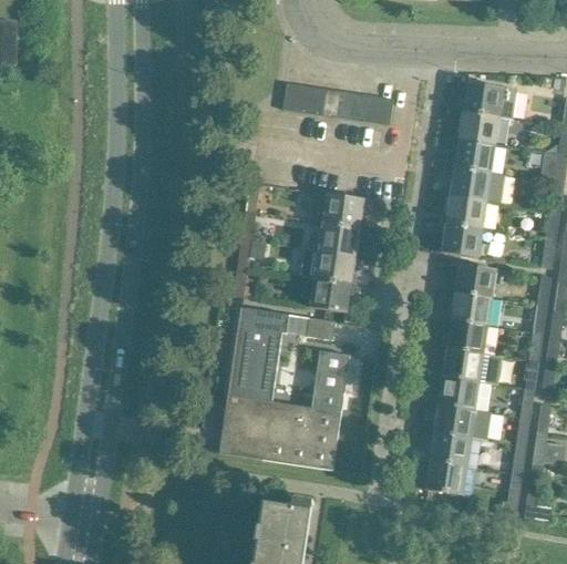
[(14,20),(0,19),(0,62),(14,63),(16,62),(17,22),(14,20)]
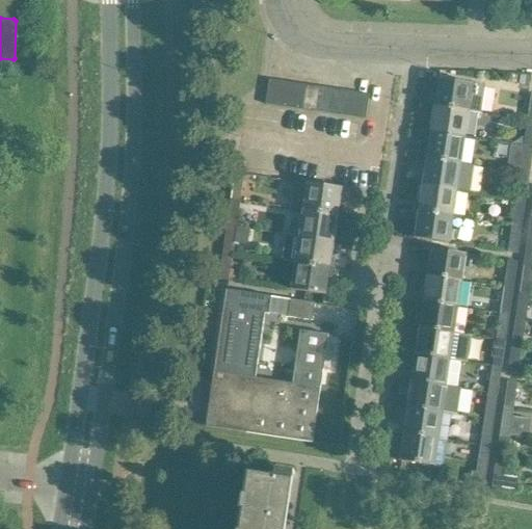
[(277,102),(281,77),(268,76),(264,100),(277,102)]
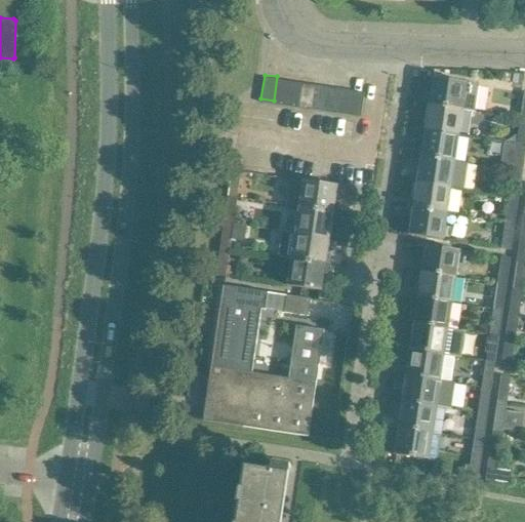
[(475,109),(479,81),(432,75),(430,91),(426,91),(425,101),(428,102),(462,107),(475,109)]
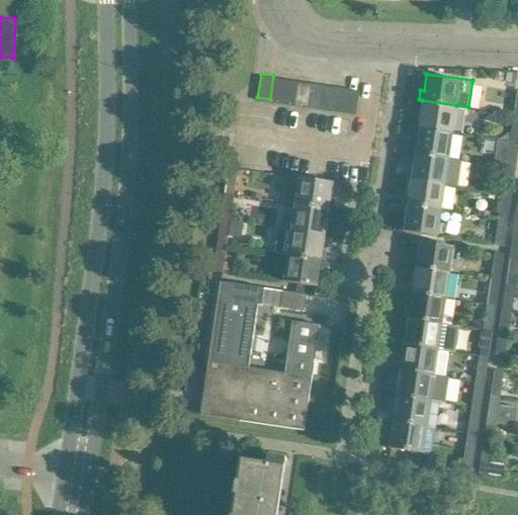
[(282,101),(285,77),(273,75),(270,99),(282,101)]
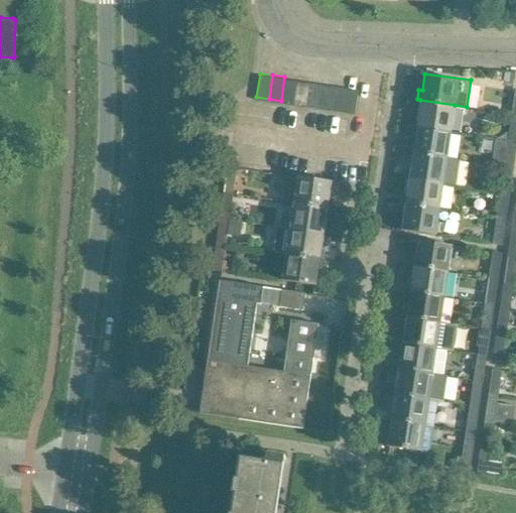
[(293,103),(296,79),(284,77),(281,101),(293,103)]
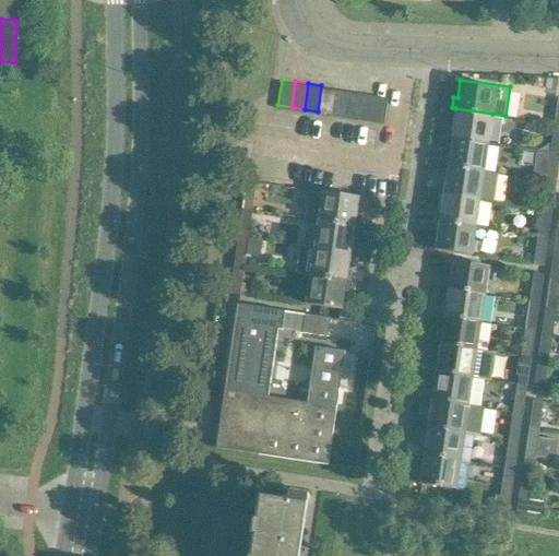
[(331,113),(334,87),(321,85),(318,111),(331,113)]
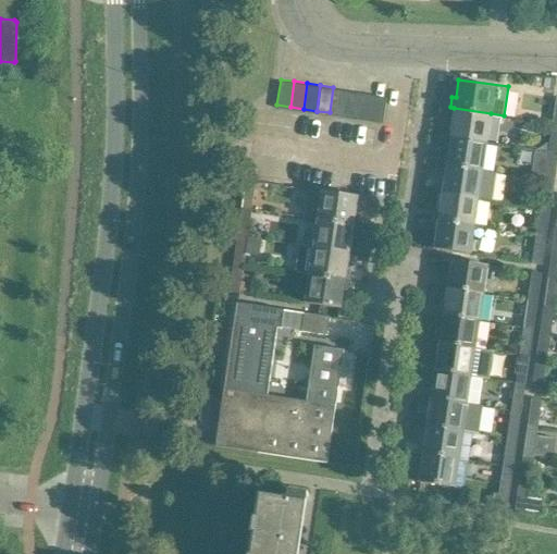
[(343,114),(346,89),(333,87),(330,112),(343,114)]
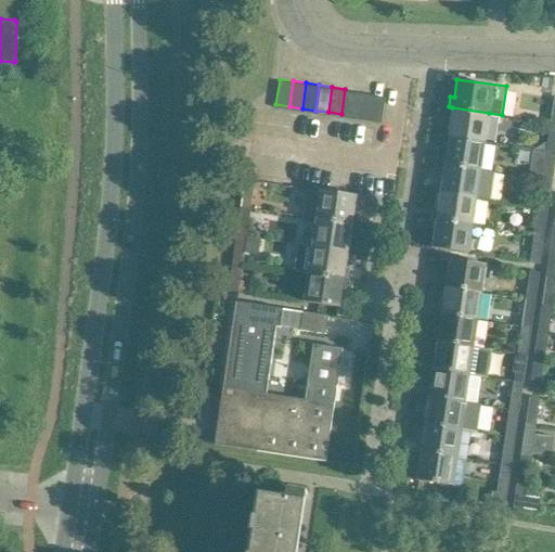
[(355,116),(358,91),(345,89),(341,114),(355,116)]
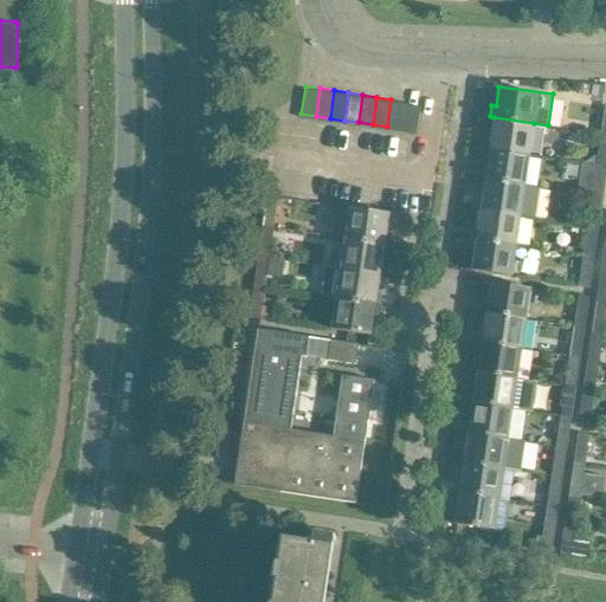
[(401,129),(405,101),(391,99),(387,127),(401,129)]
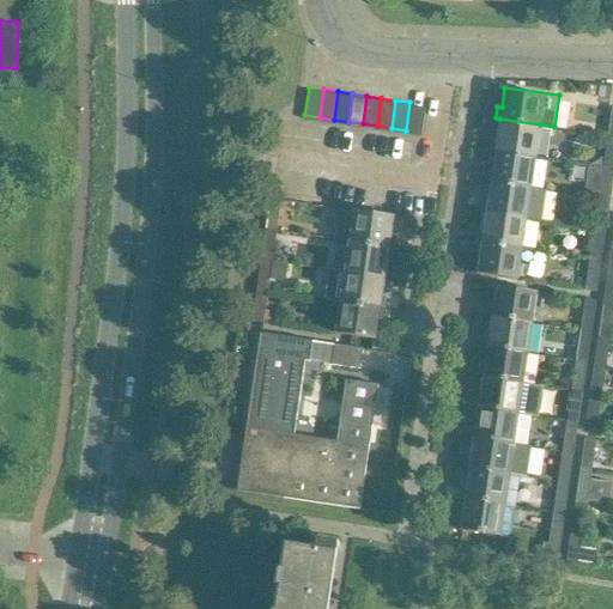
[(424,104),(423,104),(410,102),(406,131),(420,133),(424,104)]
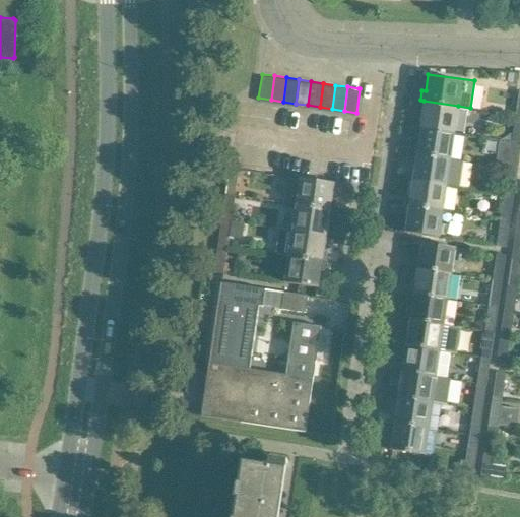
[(454,131),(458,106),(424,101),(419,126),(454,131)]
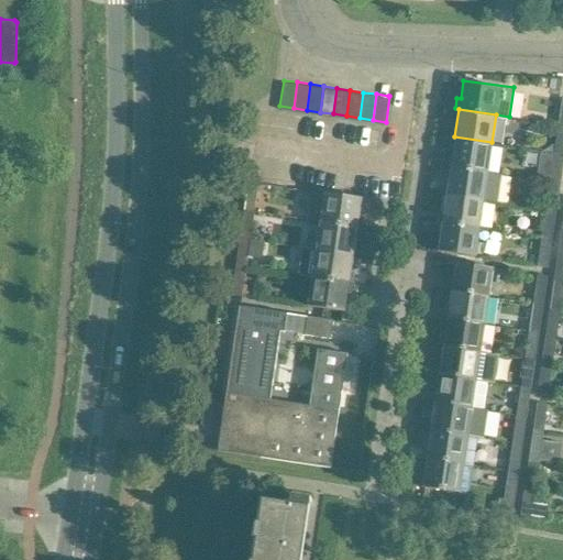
[(553,150),(552,152),(562,152),(562,132),(555,132),(553,150)]
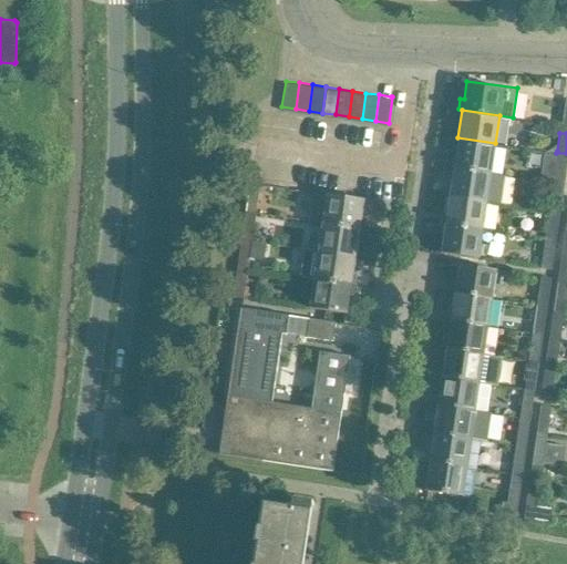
[(491,172),(491,171),(495,143),(457,137),(454,166),(491,172)]
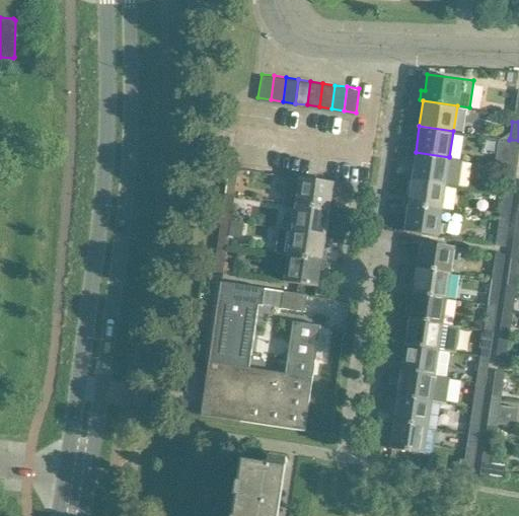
[(516,167),(518,145),(518,140),(509,140),(510,138),(498,137),(494,163),(506,164),(505,165),(516,167)]
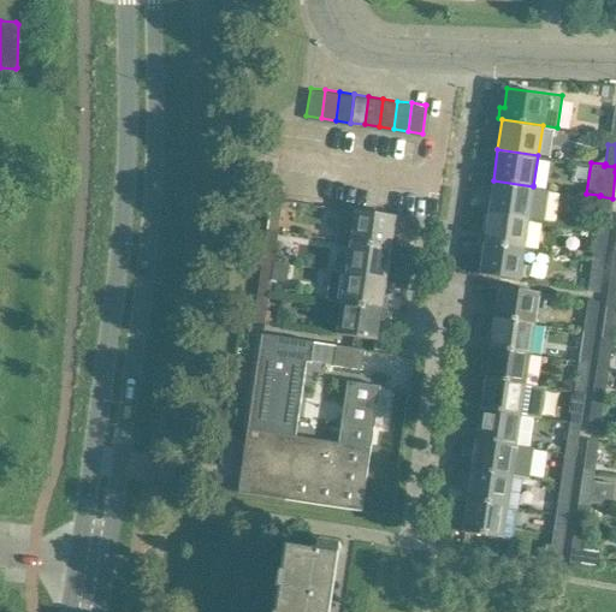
[(544,219),(549,189),(549,188),(533,185),(533,186),(493,180),(489,211),(528,217),(544,219)]
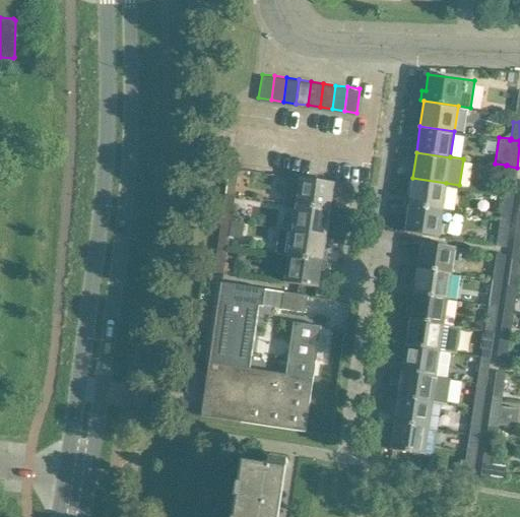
[(231,166),(228,184),(238,186),(240,168),(231,166)]
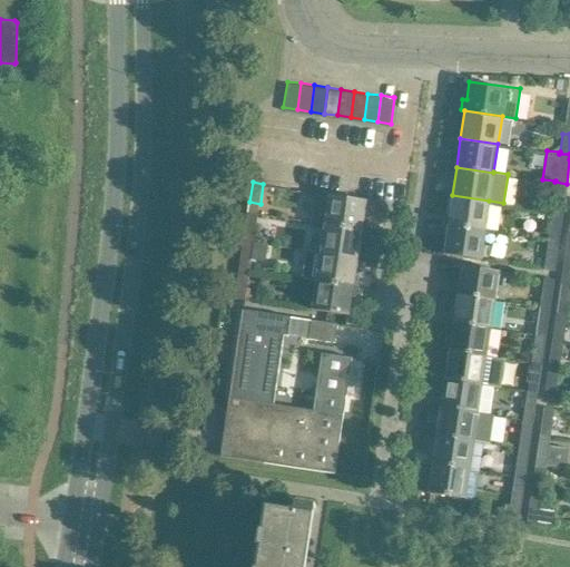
[(553,191),(551,211),(562,212),(564,196),(566,192),(553,191)]
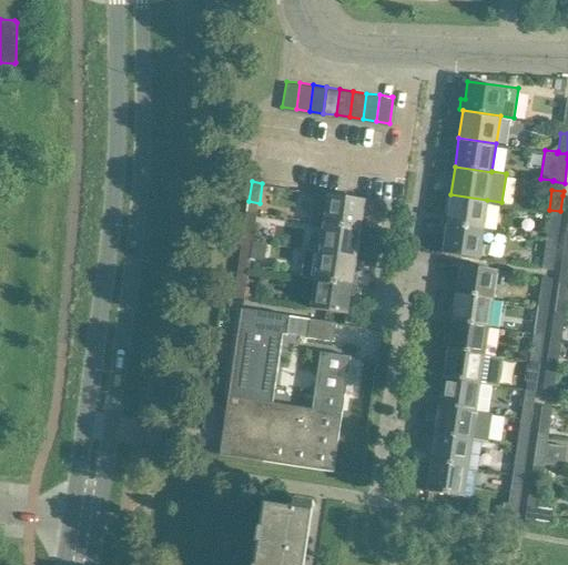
[(362,228),(366,199),(313,191),(310,219),(324,221),(324,222),(362,228)]
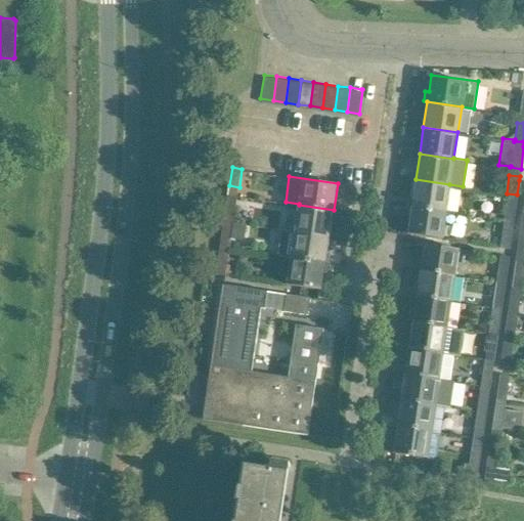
[(446,211),(449,184),(416,179),(411,206),(446,211)]
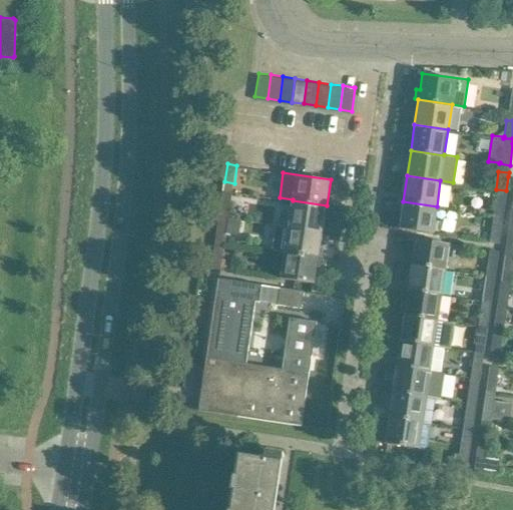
[(496,189),(493,206),(503,208),(506,190),(496,189)]
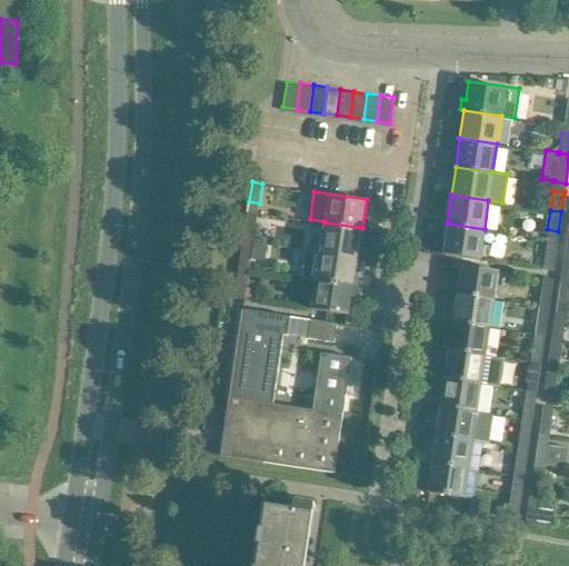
[(247,219),(243,239),(253,240),(257,220),(247,219)]
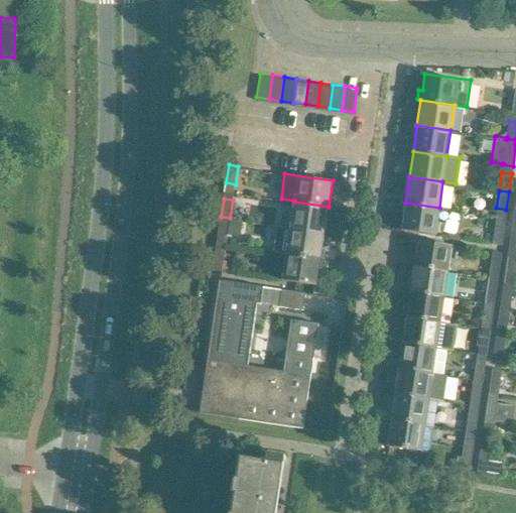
[(325,232),(329,207),(294,202),(291,227),(325,232)]
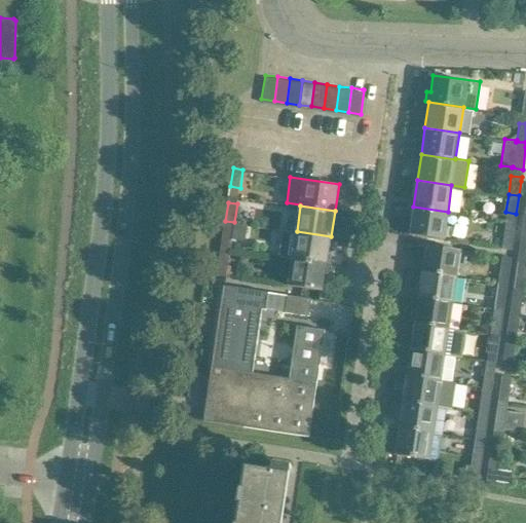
[(444,238),(448,212),(413,207),(409,233),(444,238)]
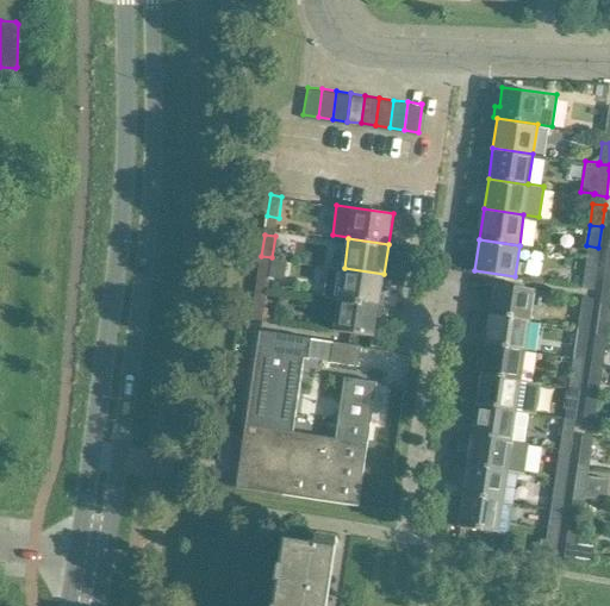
[(261,256),(257,276),(269,279),(272,257),(261,256)]
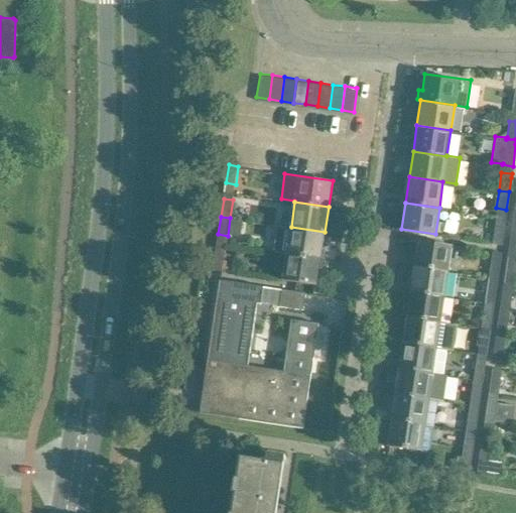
[(325,232),(291,227),(279,225),(275,251),(287,252),(320,257),(325,232)]
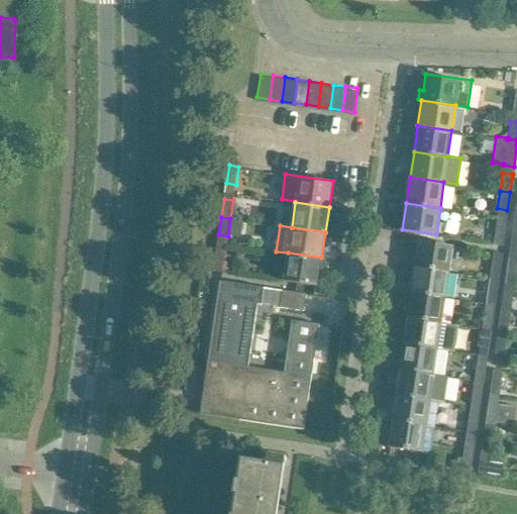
[(494,225),(492,243),(502,245),(505,227),(494,225)]
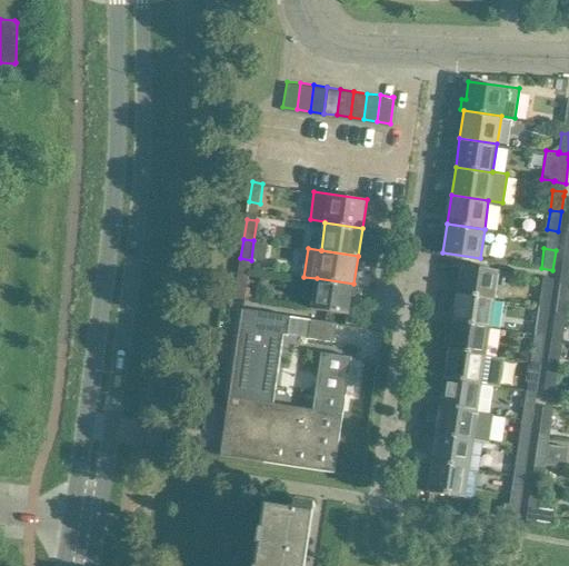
[(460,264),(456,293),(493,298),(498,269),(460,264)]
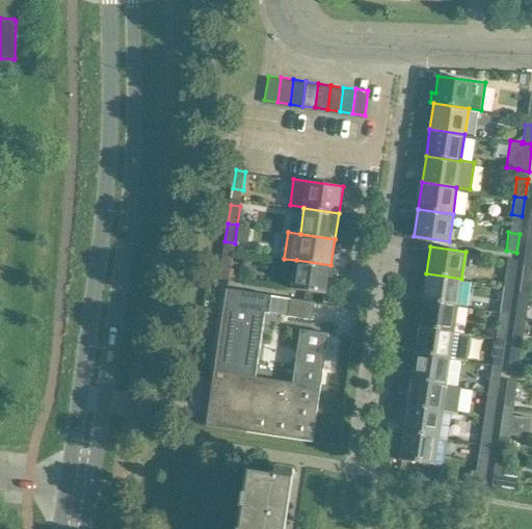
[(531,246),(525,246),(523,265),(531,266),(531,264),(531,246)]
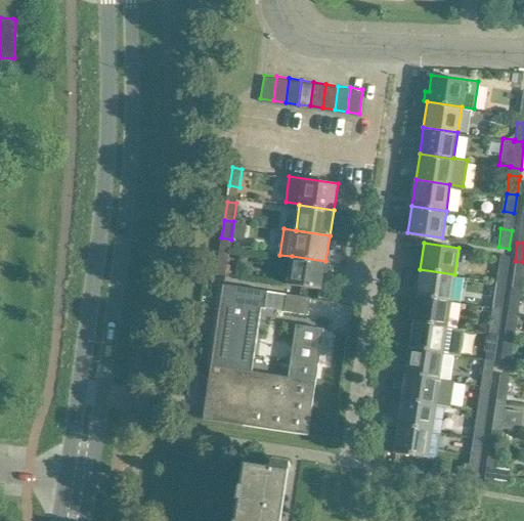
[(219,254),(216,272),(226,274),(228,256),(219,254)]
